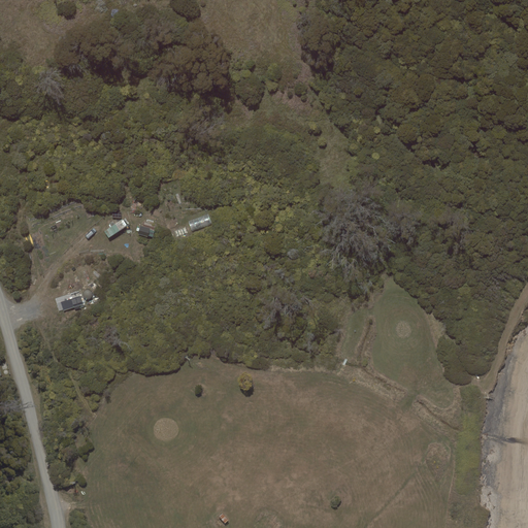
[(211,224),(208,213),(189,221),(192,231),(211,224)]
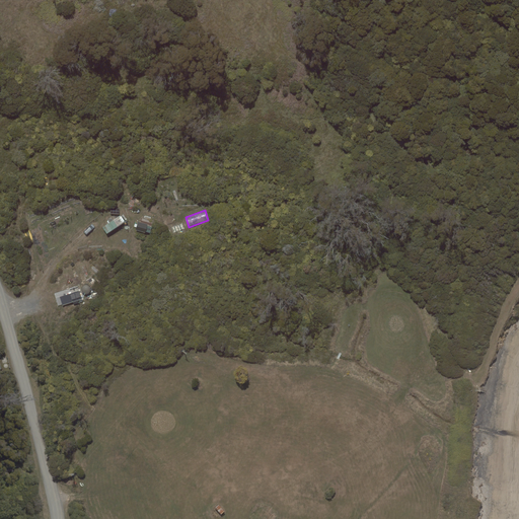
[(125,222),(121,215),(102,227),(106,234),(125,222)]
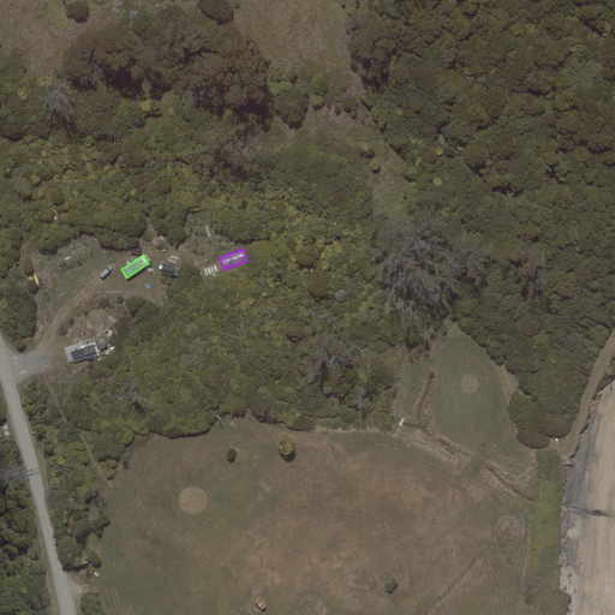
[(163,263),(161,273),(172,276),(172,274),(178,276),(180,269),(175,268),(175,267),(163,263)]
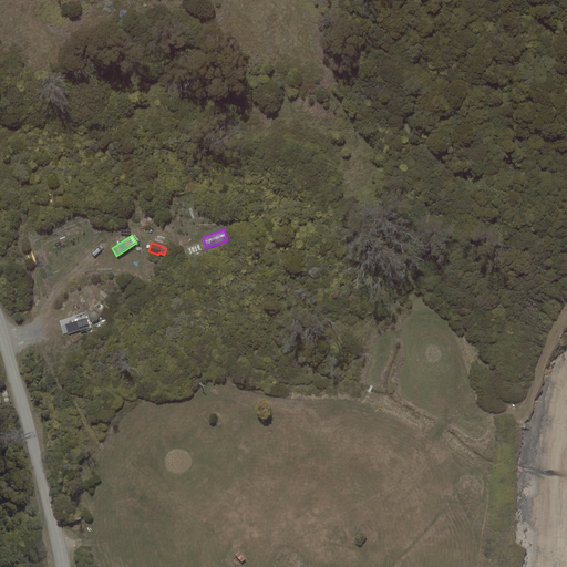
[(86,317),(65,325),(69,333),(90,327),(86,317)]
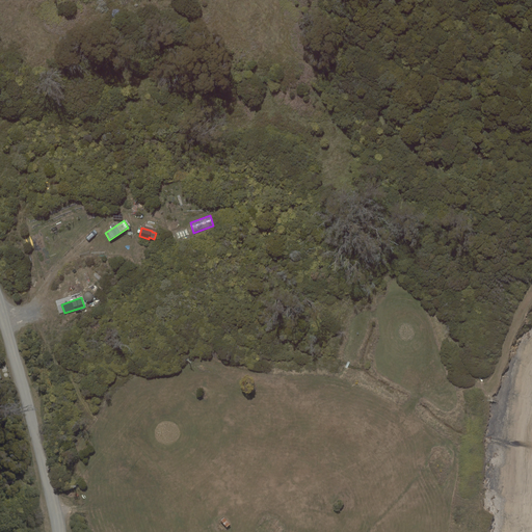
[(224,517),(220,521),(227,528),(230,525),(224,517)]
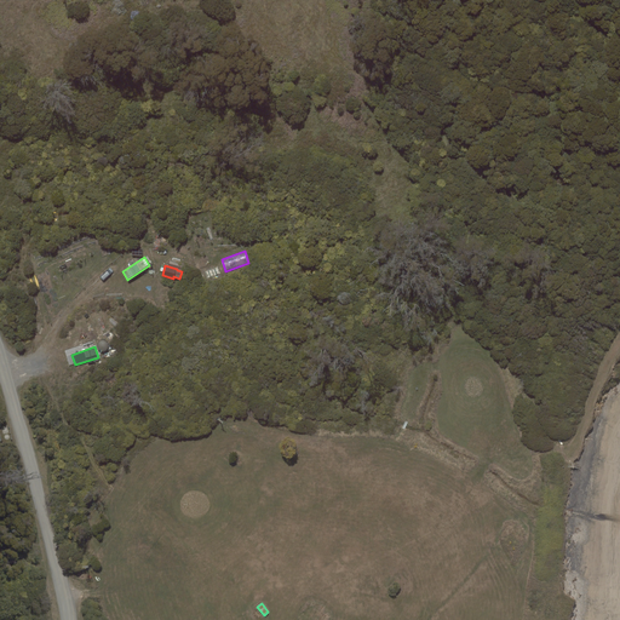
All buildings are outlined.
